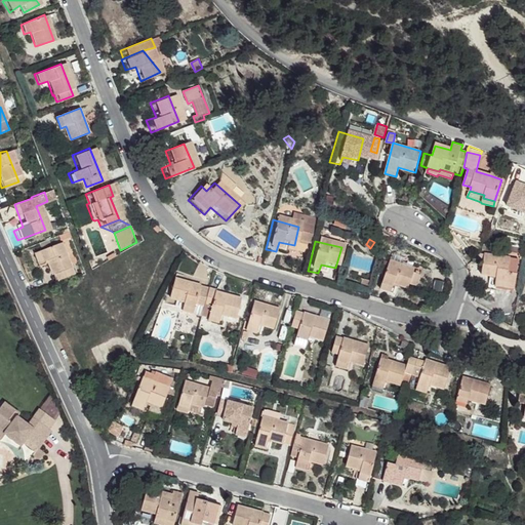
[(27,253),(31,264),(40,260),(44,274),(47,273),(50,280),(66,274),(54,243),(27,253)]
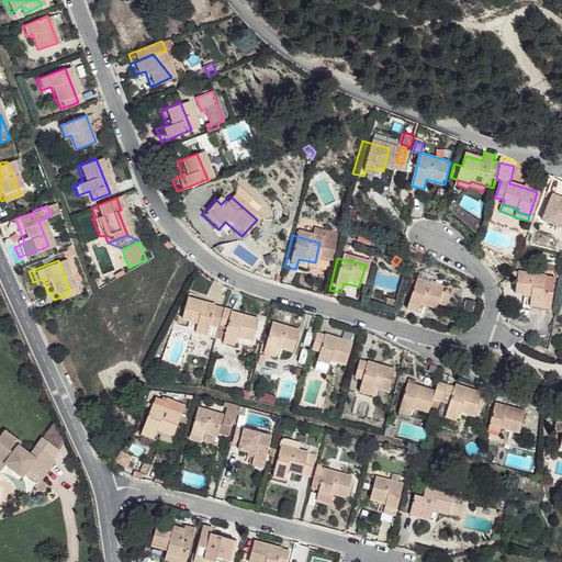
[(519,271),(516,293),(528,295),(527,304),(551,308),(554,293),(544,291),(548,276),(519,271)]
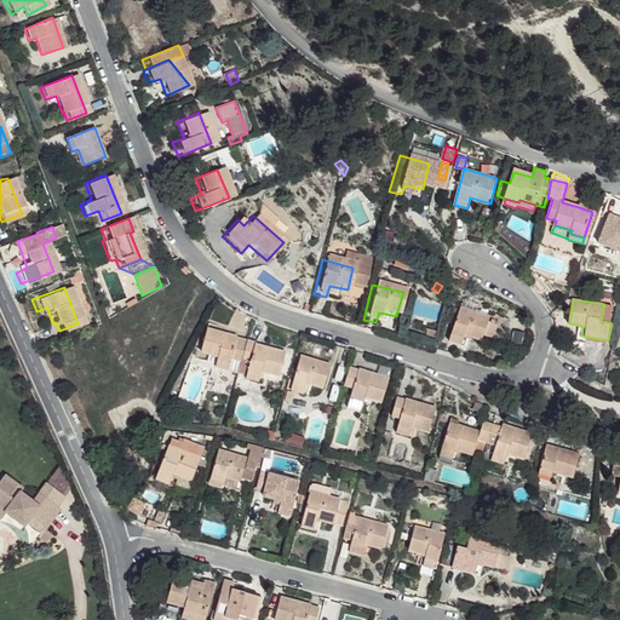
[(449,342),(460,345),(465,334),(481,339),(483,334),(488,321),(489,317),(460,308),(449,342)]
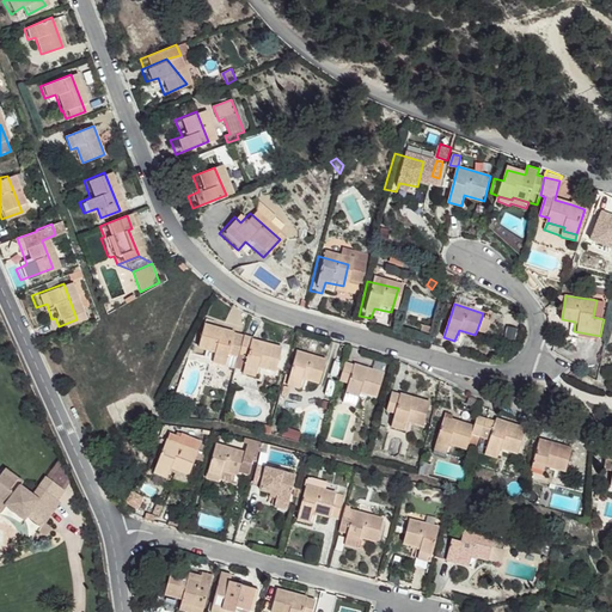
[(491,320),(482,317),(477,330),(487,334),(491,320)]
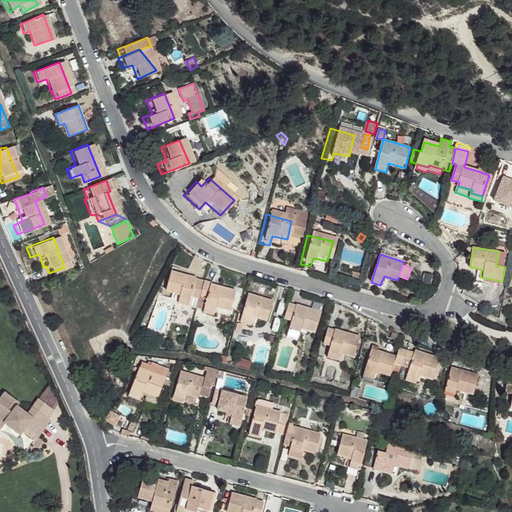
[(197,308),(200,297),(204,280),(171,272),(166,290),(173,292),(171,300),(197,308)]
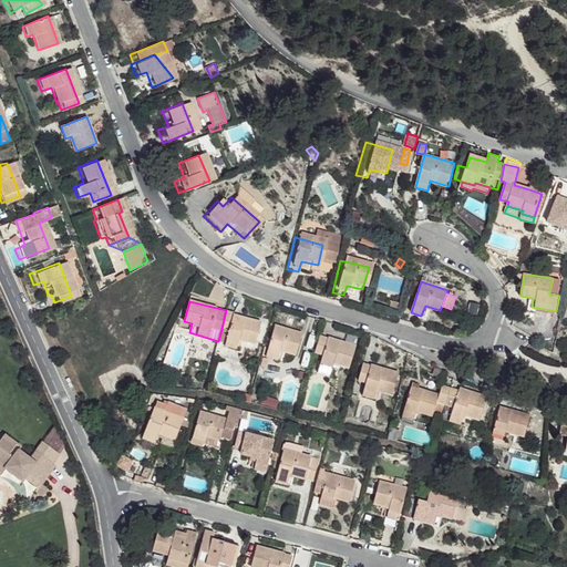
[(226,310),(222,329),(228,330),(225,347),(237,349),(239,339),(256,343),(261,322),(233,316),(234,312),(226,310)]
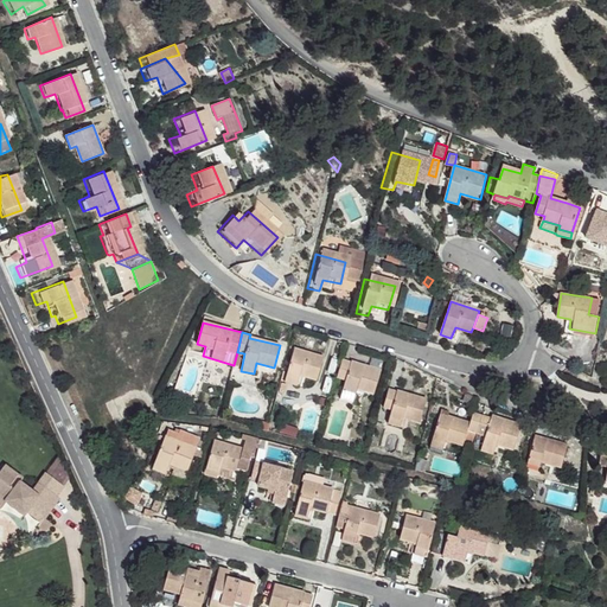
[(295,350),(286,382),(296,385),(301,375),(317,379),(324,357),(295,350)]
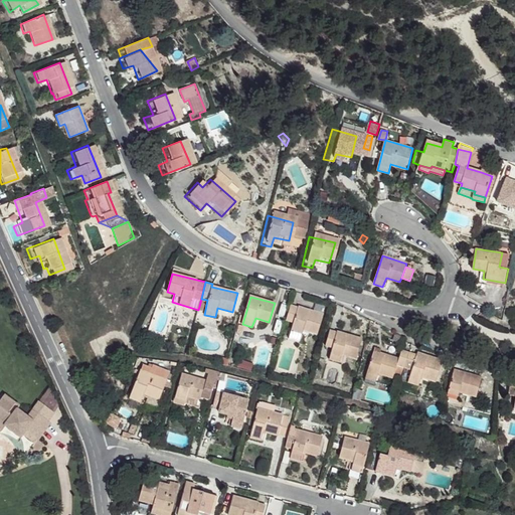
[(293,323),(290,334),(301,338),(304,329),(318,333),(324,315),(291,305),(286,321),(293,323)]
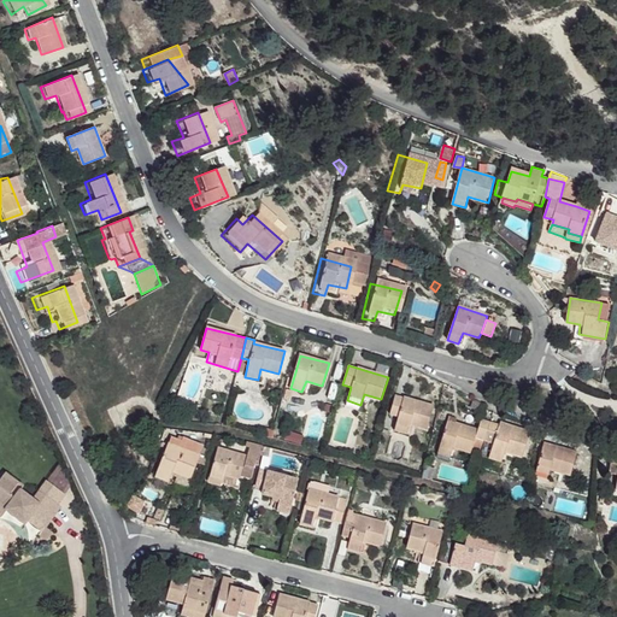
[(395,395),(389,415),(398,417),(394,430),(406,435),(410,424),(427,429),(433,406),(395,395)]
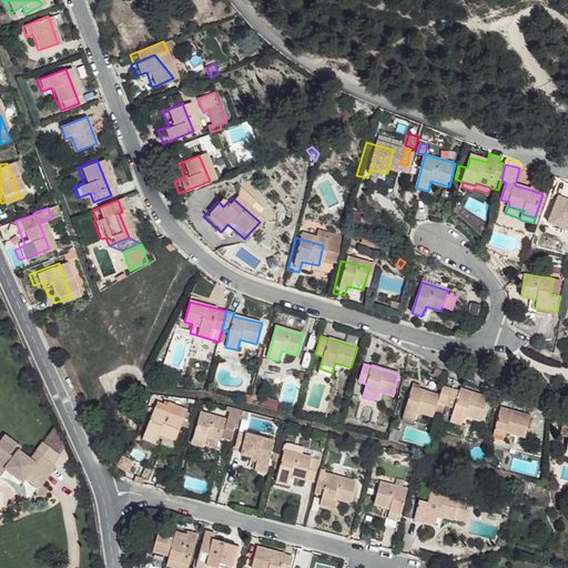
[(332,373),(320,368),(318,375),(331,378),(332,373)]
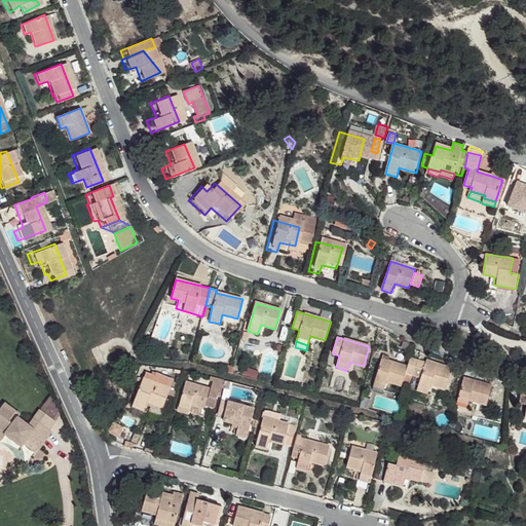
[(382,359),(373,387),(383,390),(386,381),(401,385),(405,373),(413,376),(417,359),(410,357),(407,366),(382,359)]
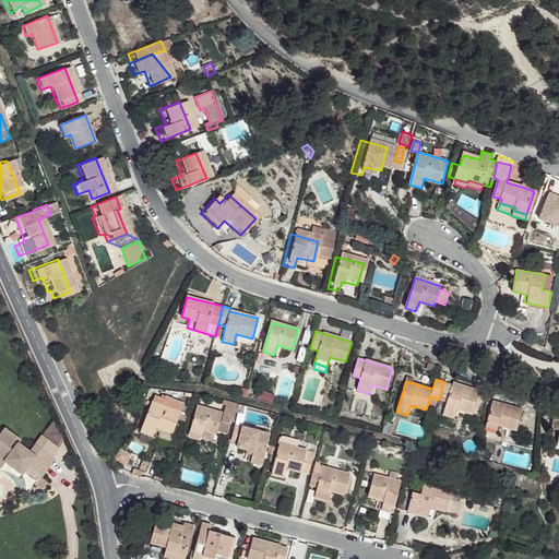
[(443,381),(439,400),(447,402),(444,409),(456,413),(458,409),(473,414),(480,391),(453,383),(452,384),(443,381)]
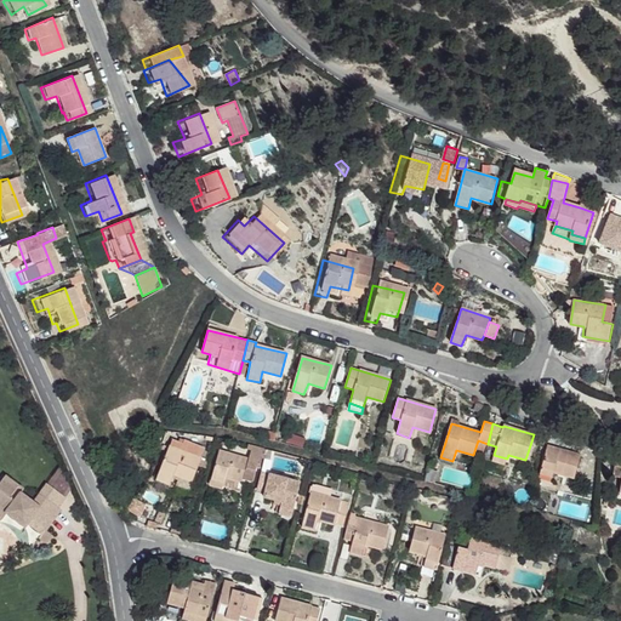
[(170,440),(155,480),(170,485),(172,477),(191,484),(203,448),(182,440),(181,444),(170,440)]
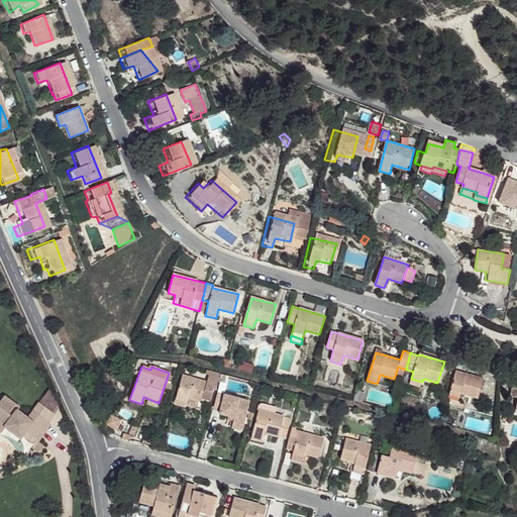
[(209,372),(206,383),(214,385),(216,386),(219,375),(209,372)]
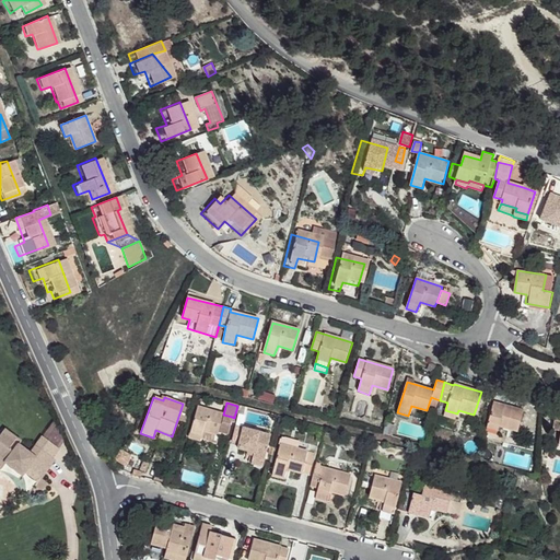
[(494,403),(487,429),(498,431),(500,426),(518,431),(524,410),(494,403)]
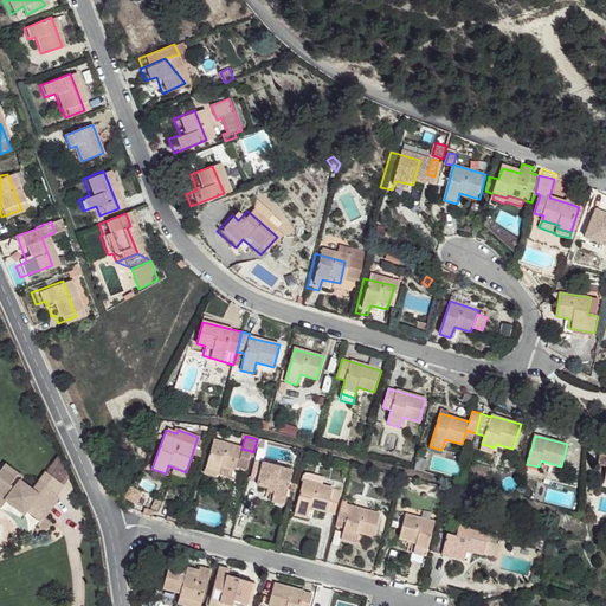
[(204,474),(216,477),(219,468),(236,471),(237,468),(245,469),(251,451),(242,449),(212,442),(204,474)]
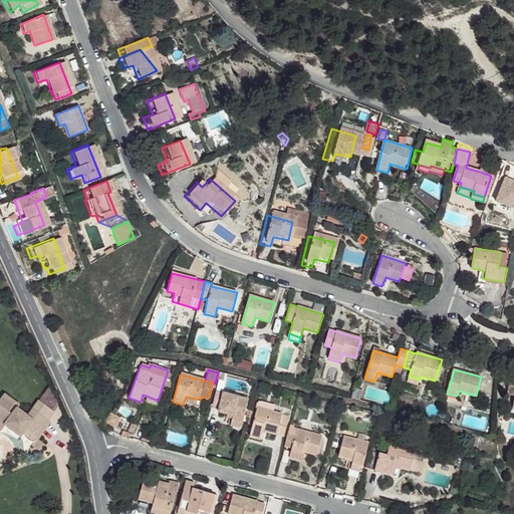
[(420,379),(409,376),(408,382),(418,386),(420,379)]
